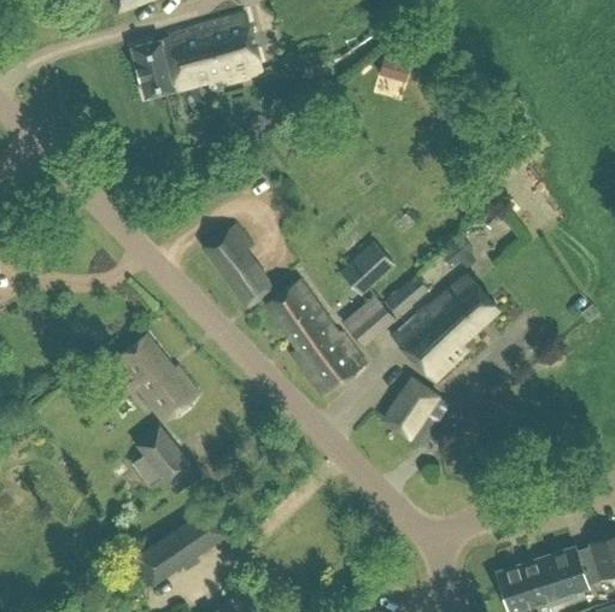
[(158,0),(113,0),(119,15),(158,0)]
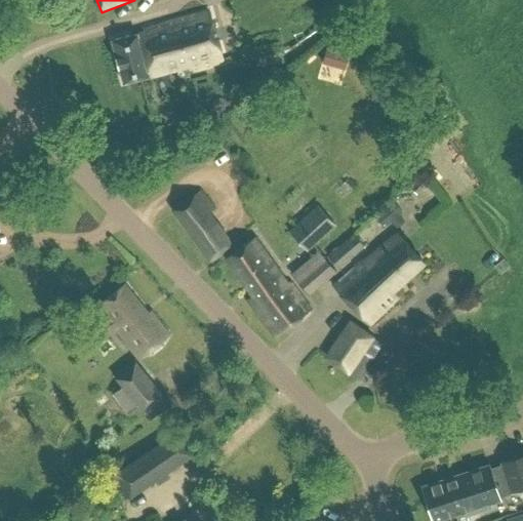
[(225,63),(210,13),(115,41),(127,85),(164,75),(165,80),(225,63)]
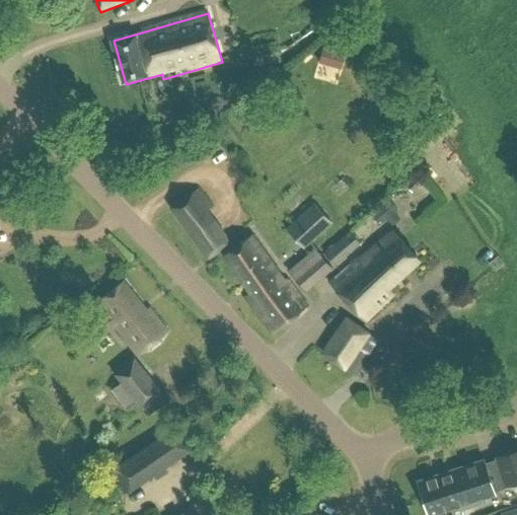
[(280,65),(277,48),(251,52),(254,69),(280,65)]
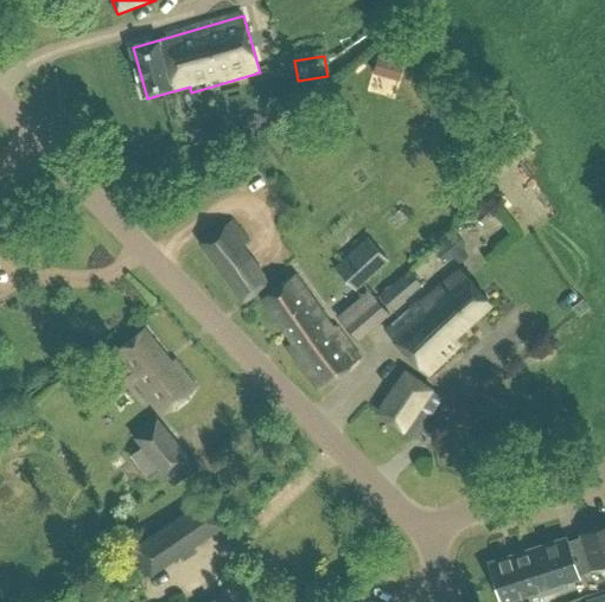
[(250,245),(233,222),(201,245),(243,306),(262,293),(235,256),(250,245)]
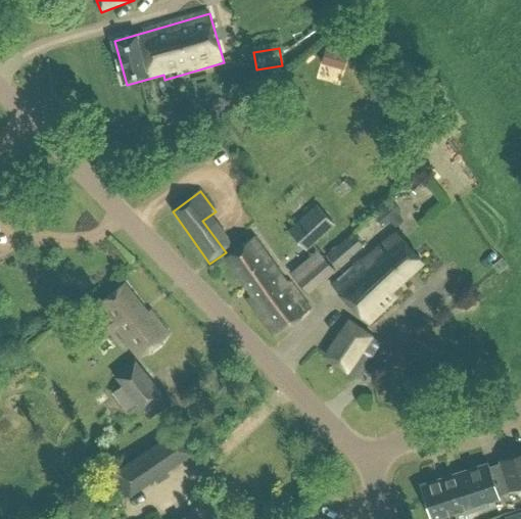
[(335,229),(317,207),(289,232),(308,252),(335,229)]
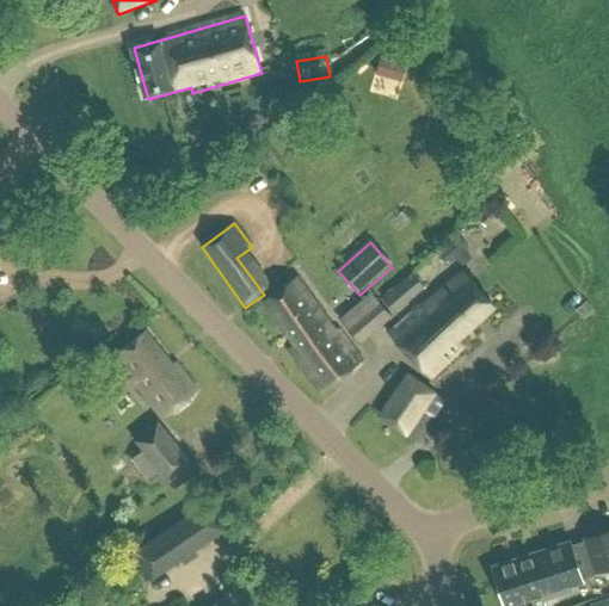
[(494,308),(462,270),(419,307),(389,332),(429,378),(463,348),(456,340),(462,335),(461,334),(494,308)]
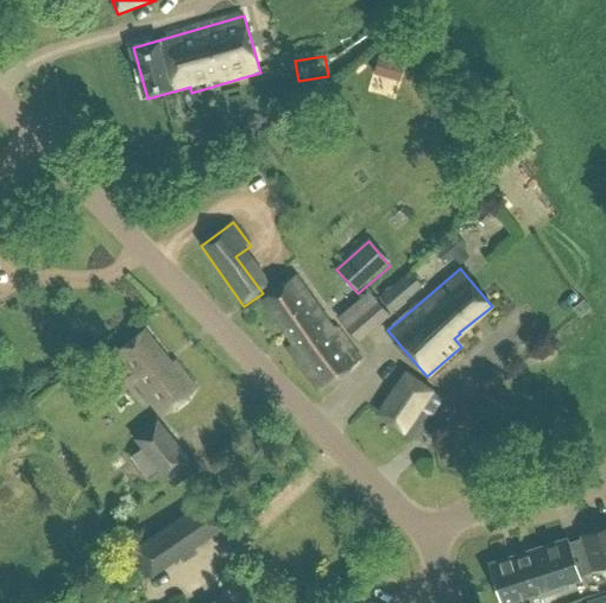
[(423,290),(410,275),(382,299),(395,315),(423,290)]
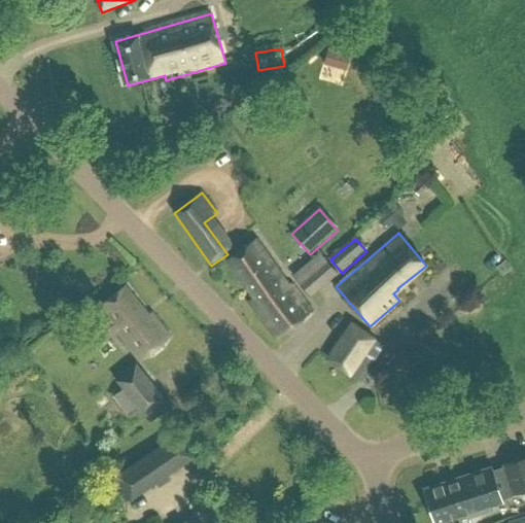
[(229,264),(252,297),(285,274),(261,241),(229,264)]
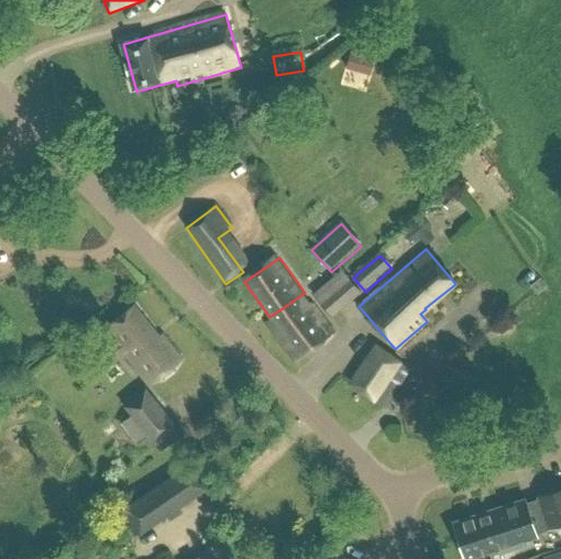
[(362,295),(348,278),(318,304),(333,320),(362,295)]
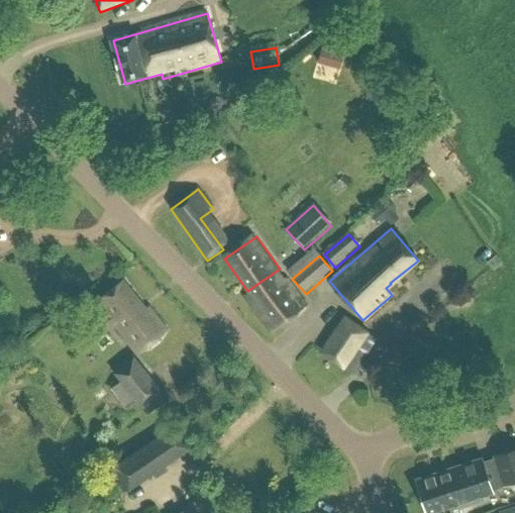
[(280,269),(247,291),(243,294),(271,332),(306,308),(280,269)]
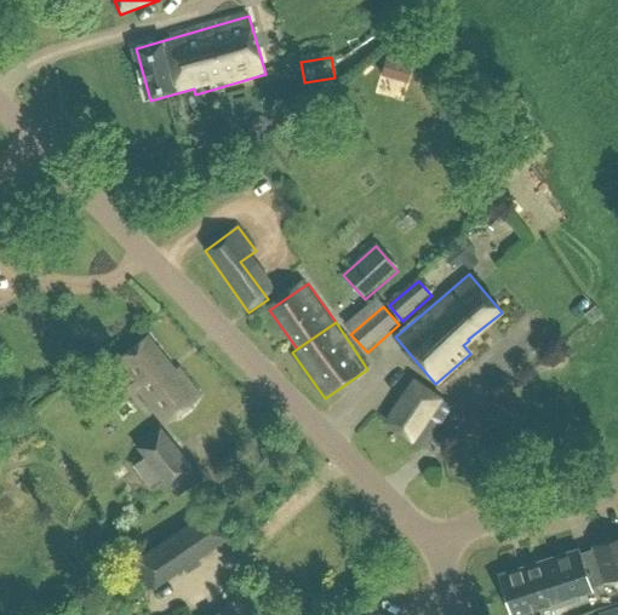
[(173,375),(143,337),(114,360),(162,423),(198,395),(178,371),(173,375)]
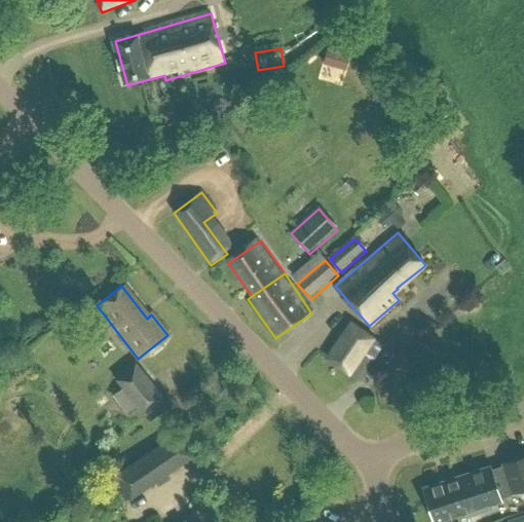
[(375,340),(351,326),(328,363),(350,377),(375,340)]
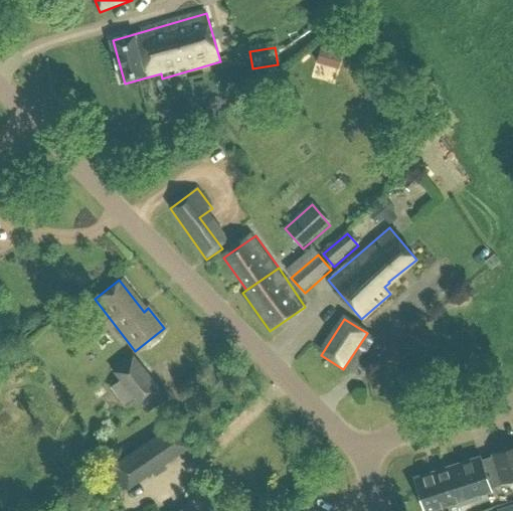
[(168,401),(134,357),(114,373),(120,382),(111,389),(126,408),(136,400),(148,416),(168,401)]
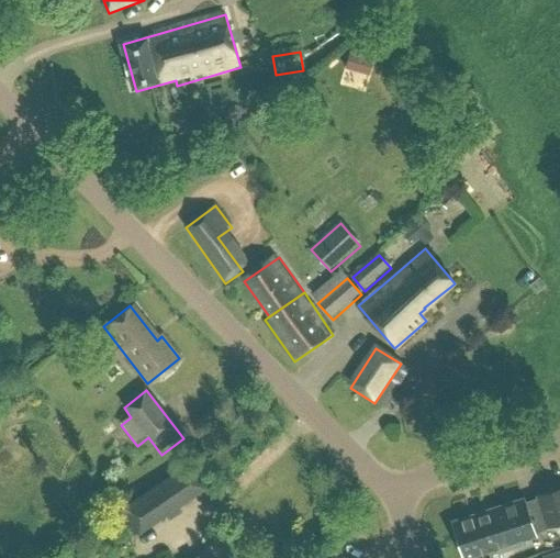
[(190,467),(121,514),(137,538),(206,491),(190,467)]
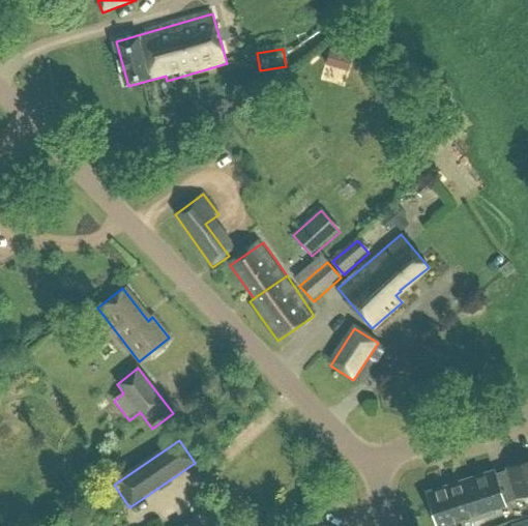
[(527,462),(508,468),(518,500),(527,497),(527,462)]
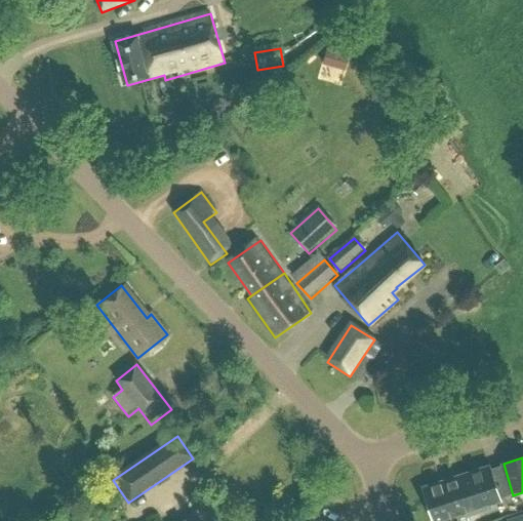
[(458,479),(471,518),(492,511),(491,507),(503,503),(491,468),(458,479)]
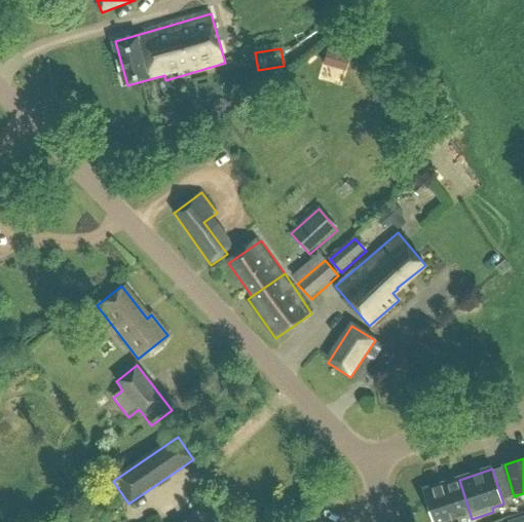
[(472,519),(459,480),(431,489),(425,498),(433,521),(447,521),(470,514),(471,519),(472,519)]
